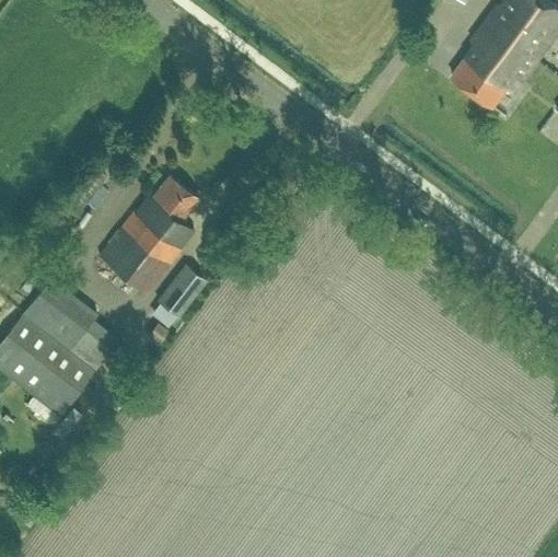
[(499,4),(486,22),(538,62),(557,36),(557,8),(547,0),(506,0),(502,7),(499,4)]
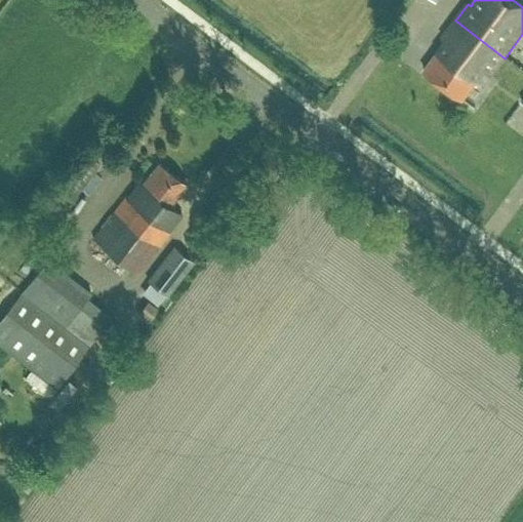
[(483,86),(505,58),(455,21),(442,38),(446,41),(424,71),(463,99),(477,82),(483,86)]
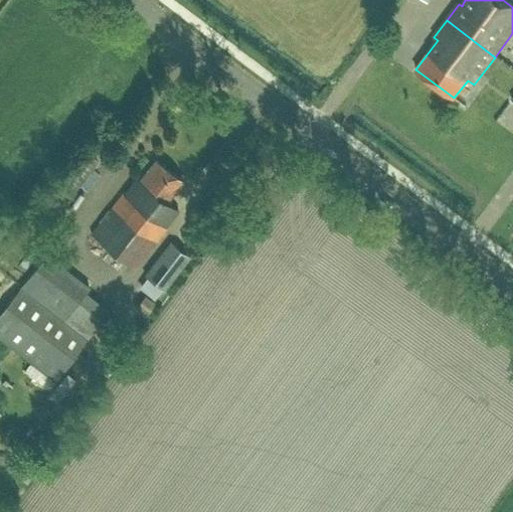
[(178,179),(151,158),(124,193),(120,189),(87,232),(133,268),(176,211),(162,200),(178,179)]
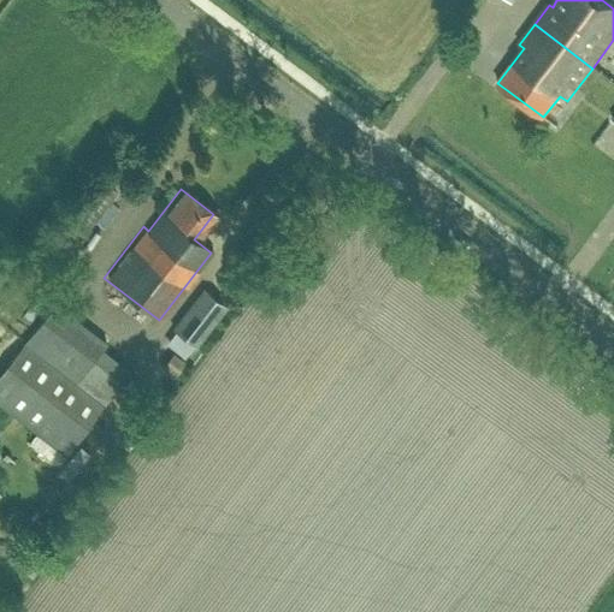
[(198,350),(228,310),(205,291),(172,332),(198,350)]
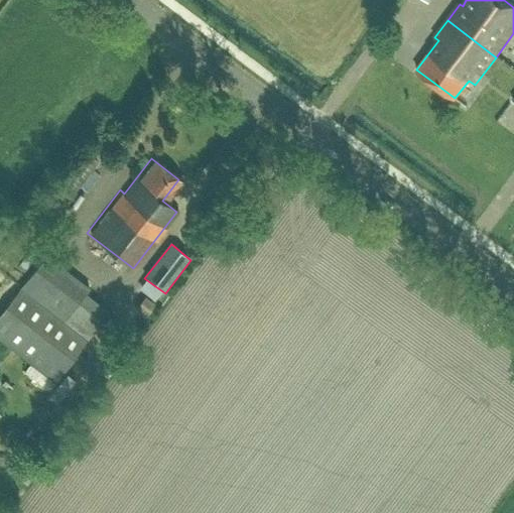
[(49,391),(54,384),(110,311),(87,294),(91,289),(47,256),(0,316),(0,340),(30,365),(25,373),(49,391)]
